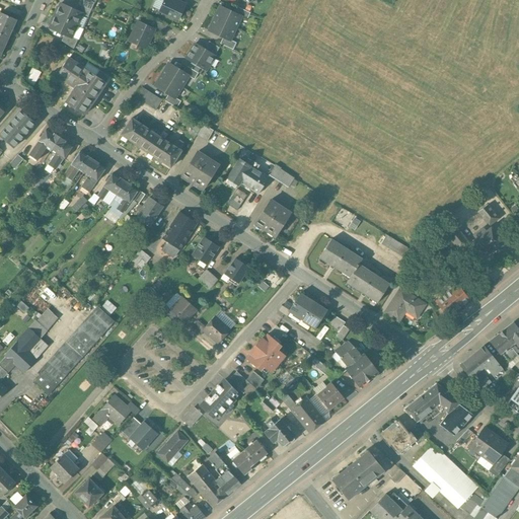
[(89,1),(86,0),(80,0),(78,4),(91,10),(94,3),(89,1)]
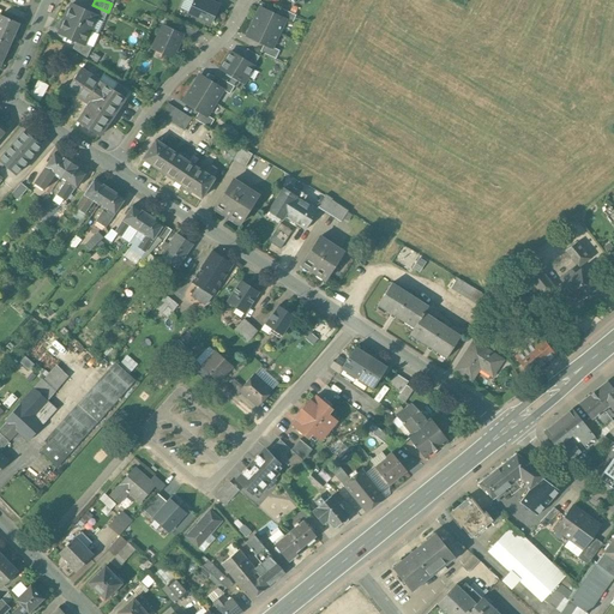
[(208,0),(194,0),(188,13),(211,23),(220,5),(208,0)]
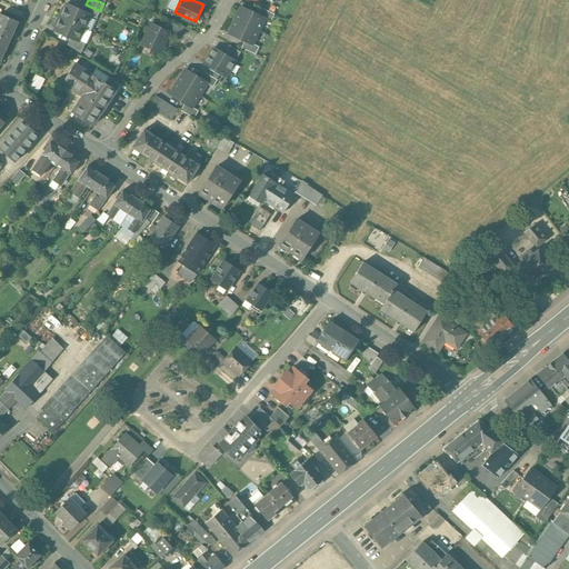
[(82,11),(67,5),(60,18),(83,28),(90,16),(90,15),(82,11)]
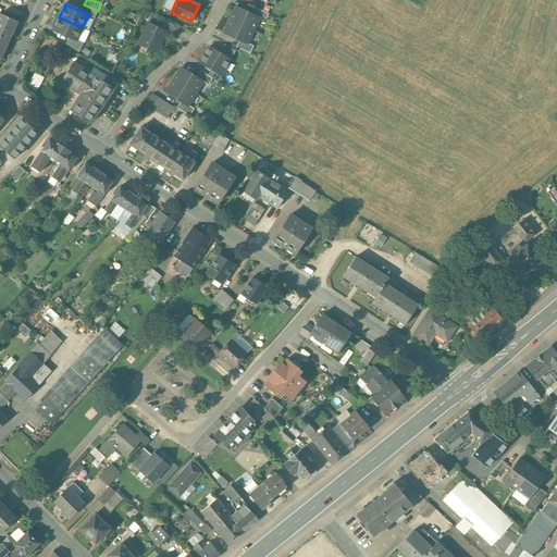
[(98,11),(84,4),(81,11),(88,14),(88,15),(95,17),(98,11)]
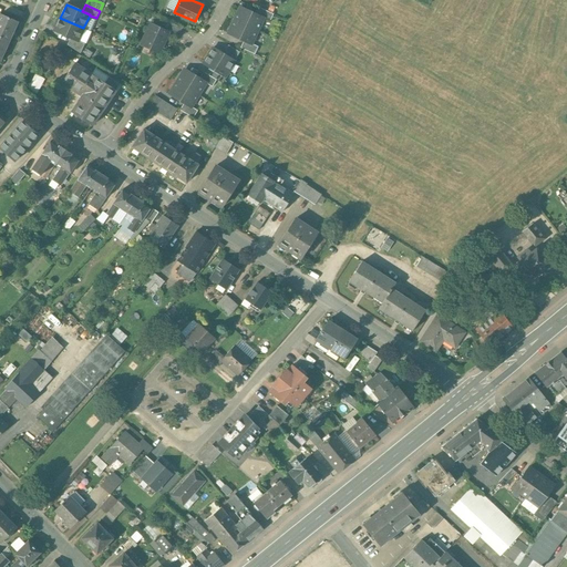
[(256,14),(240,8),(235,20),(257,31),(263,19),(264,18),(256,14)]
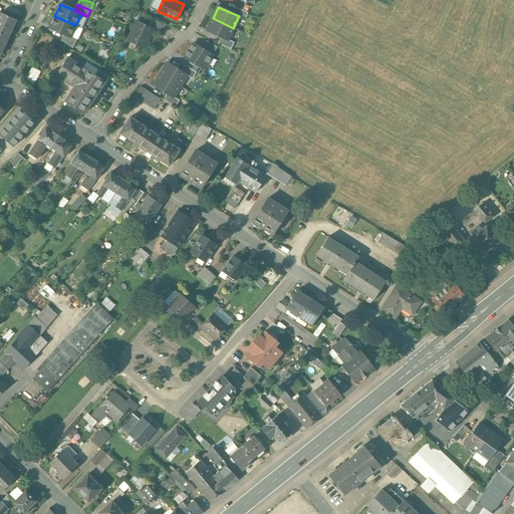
[(248,13),(235,7),(232,13),(239,16),(238,17),(245,19),(248,13)]
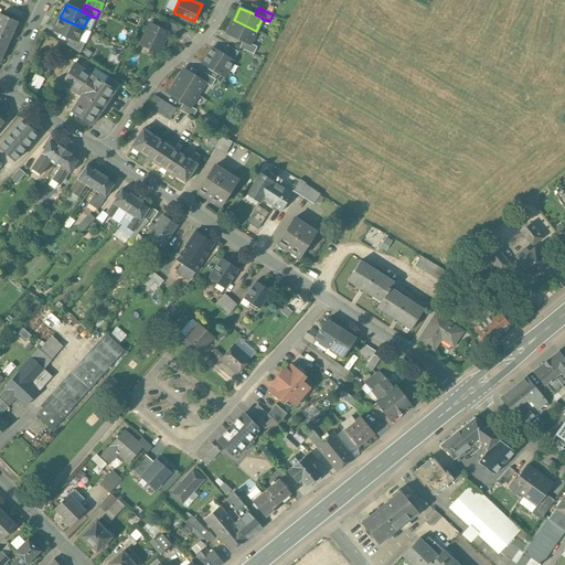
[(18,21),(0,13),(0,14),(0,36),(9,41),(18,21)]
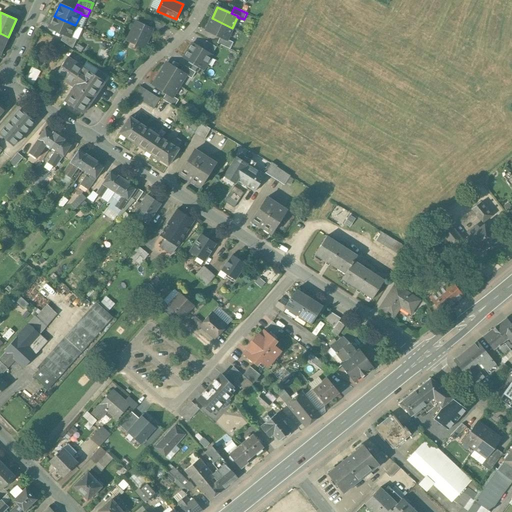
[(75,25),(54,16),(49,27),(64,34),(70,37),(75,25)]
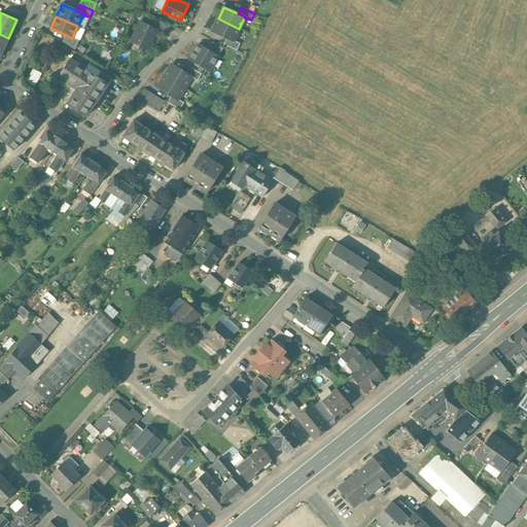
[(239,29),(218,19),(212,31),(226,38),(234,41),(234,40),(239,29)]
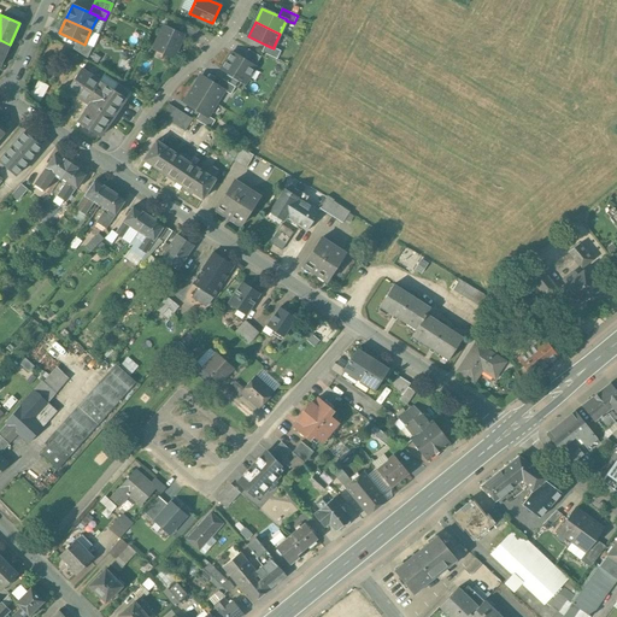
[(198,31),(183,24),(180,30),(195,37),(198,31)]
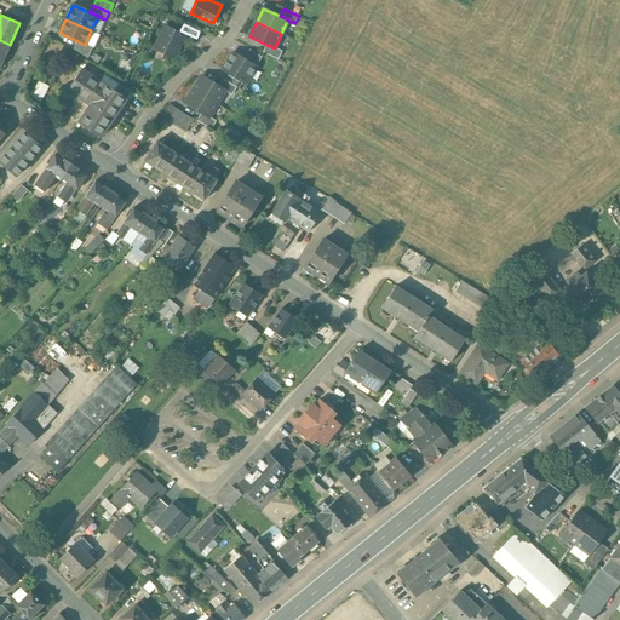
[(184,35),(165,27),(155,50),(173,58),(184,35)]
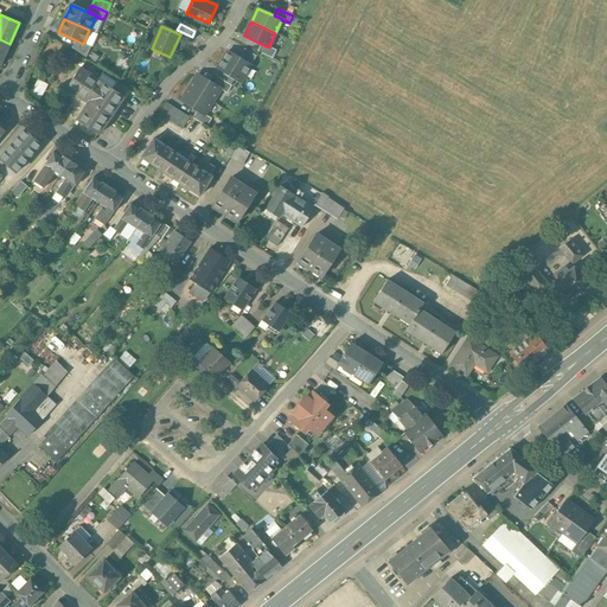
[(83,44),(76,40),(72,48),(87,57),(91,46),(83,44)]
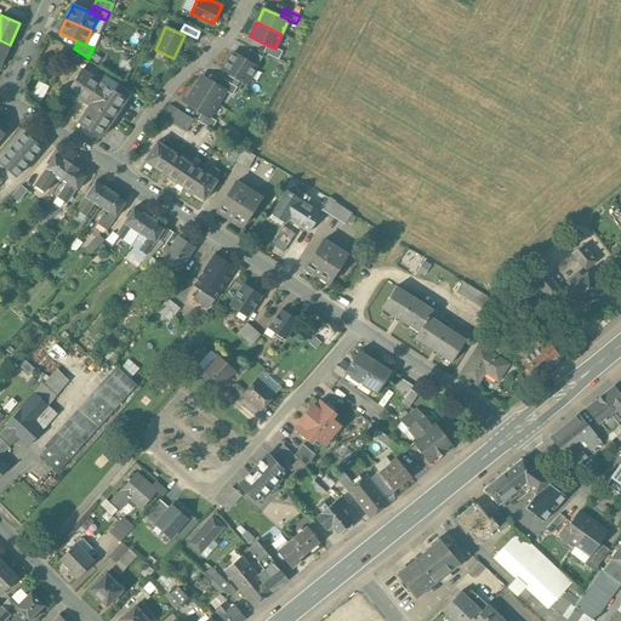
[(275,49),(267,45),(263,52),(279,60),(283,51),(275,47),(275,49)]
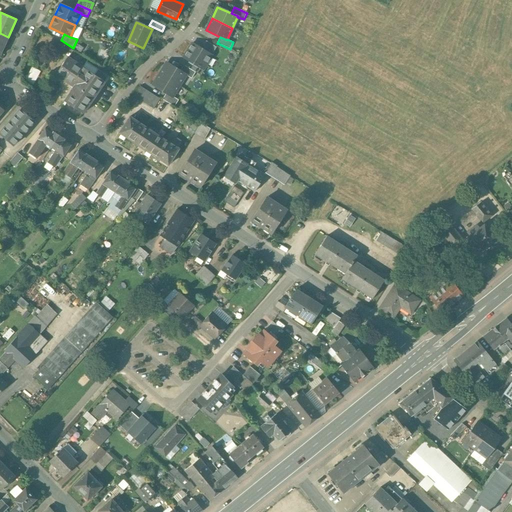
[(216,47),(206,41),(202,48),(212,55),(216,47)]
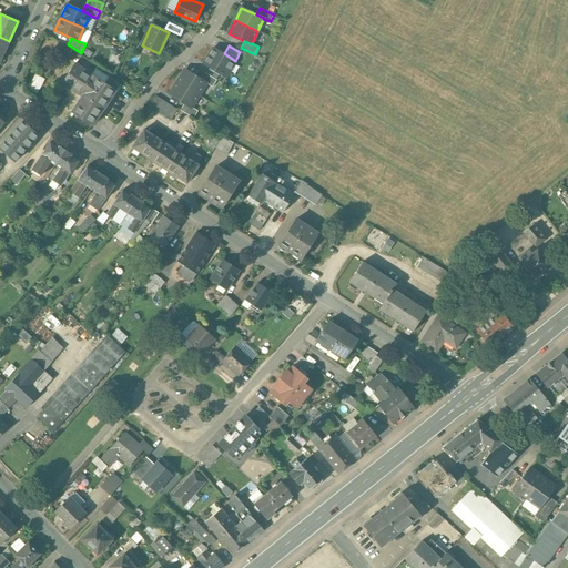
[(224,53),(213,48),(203,64),(215,71),(225,78),(235,61),(224,53)]
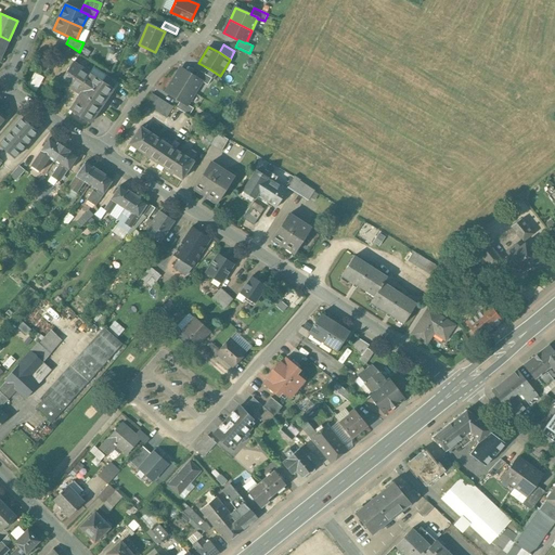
[(90,73),(74,62),(61,81),(80,94),(88,85),(84,81),(90,73)]
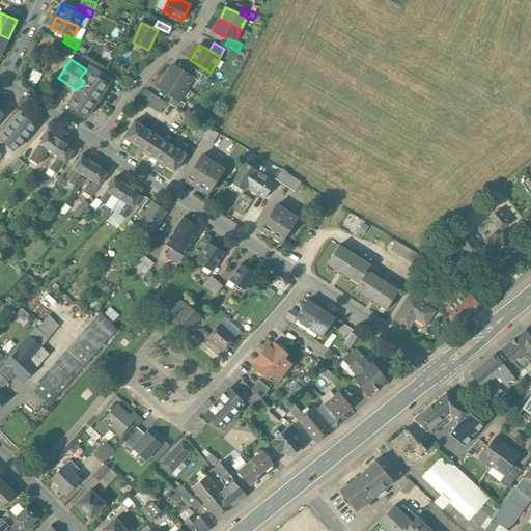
[(187,74),(173,65),(166,77),(186,89),(193,78),(193,77),(187,74)]
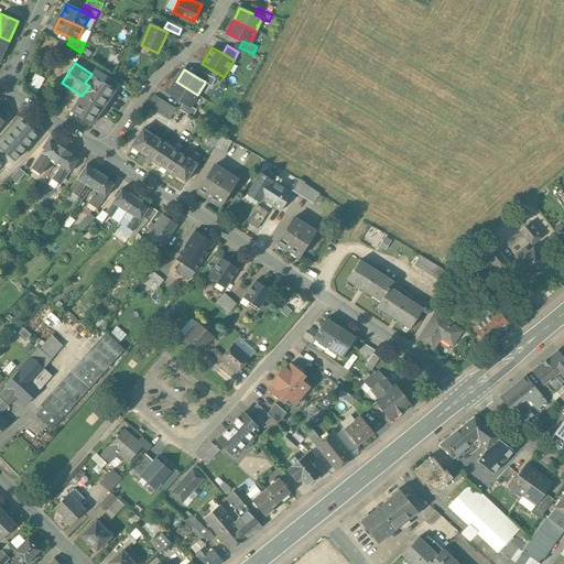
[(224,77),(214,71),(210,76),(215,79),(221,83),(225,77),(224,77)]
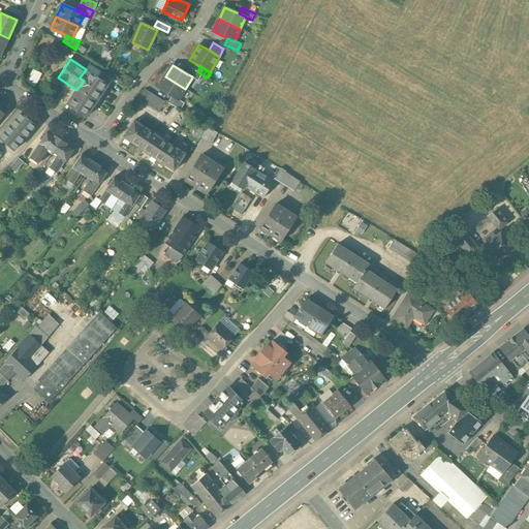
[(197,71),(189,67),(186,73),(192,76),(192,78),(197,81),(201,74),(197,71)]
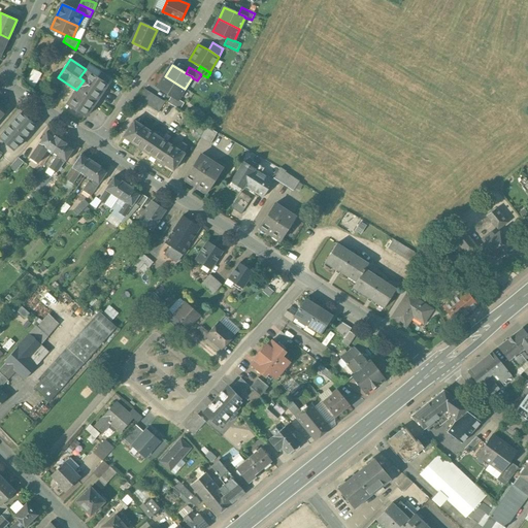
[(27,83),(36,86),(41,72),(32,68),(27,83)]
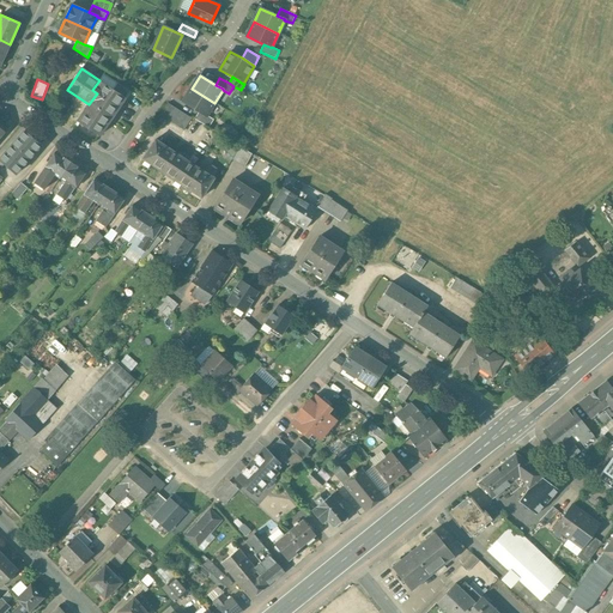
[(99,80),(92,90),(97,93),(89,104),(78,121),(99,135),(126,97),(114,90),(99,80)]
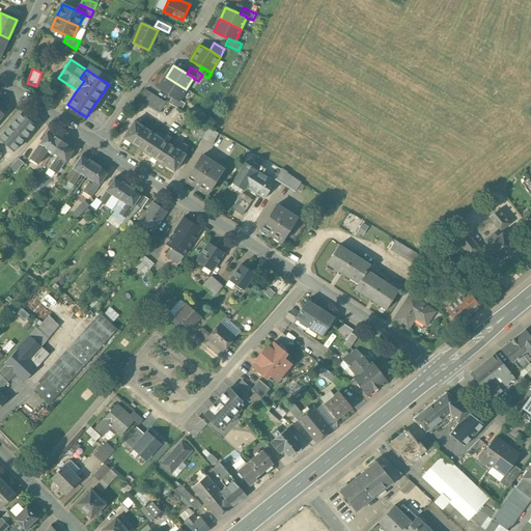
[(112,79),(102,72),(99,78),(109,84),(112,79)]
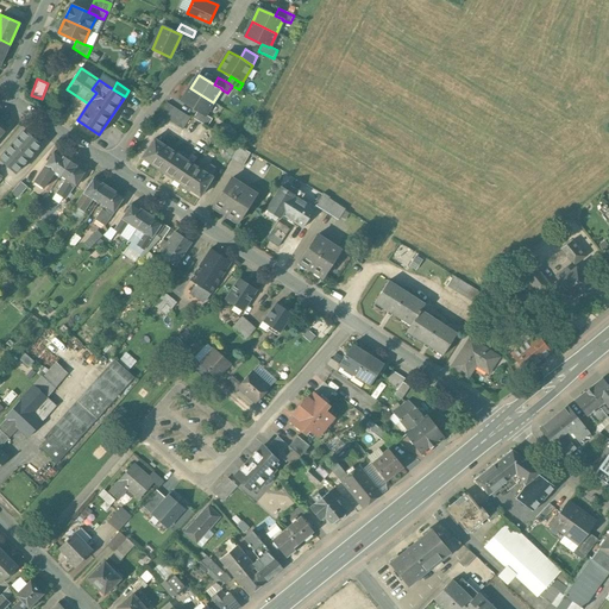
[(213,102),(190,88),(182,101),(198,111),(205,115),(206,114),(213,102)]
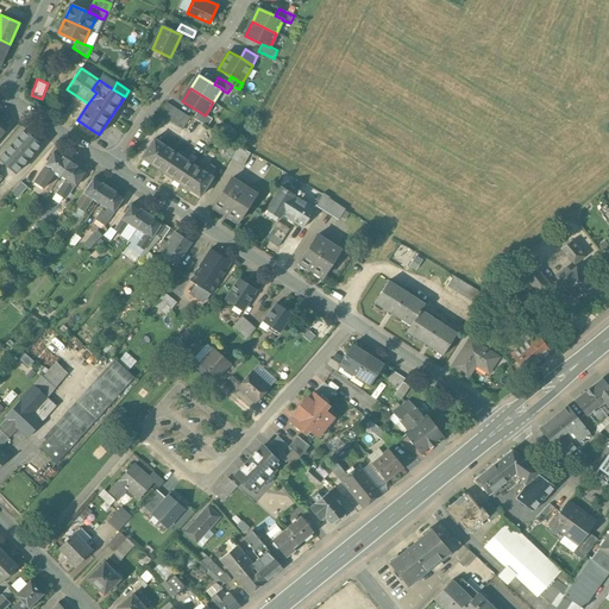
[(190,118),(167,102),(159,114),(183,130),(190,118)]
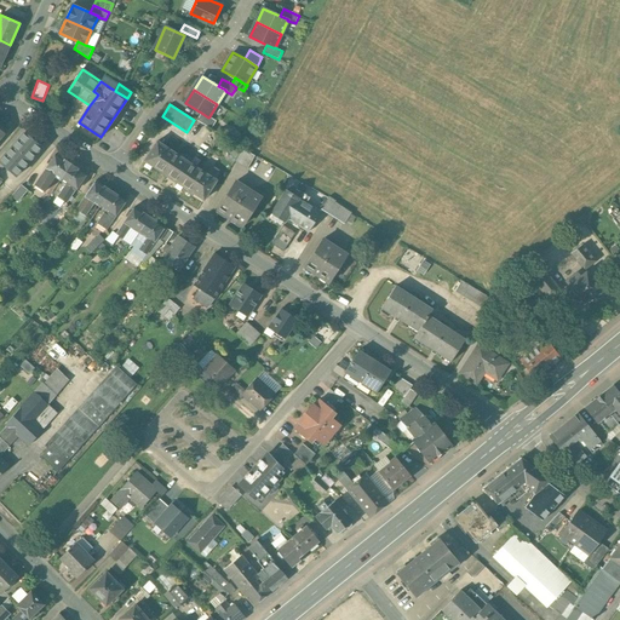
[(216,121),(210,116),(208,118),(201,113),(196,120),(211,130),(216,121)]
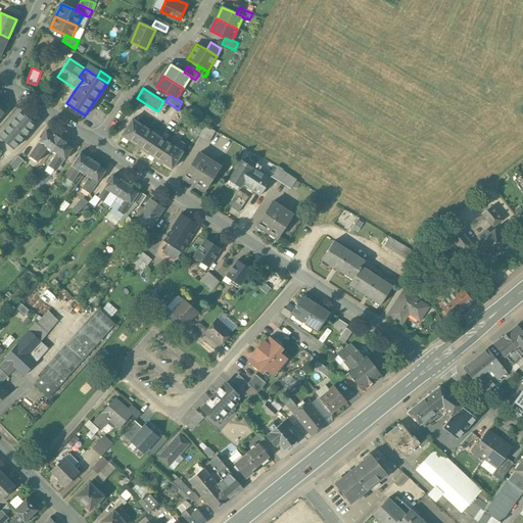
[(20,111),(0,135),(0,136),(13,148),(35,124),(20,111)]
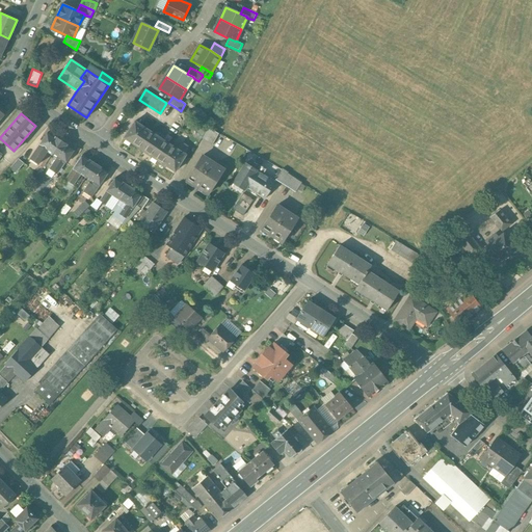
[(135,121),(124,138),(158,161),(159,161),(169,144),(135,121)]
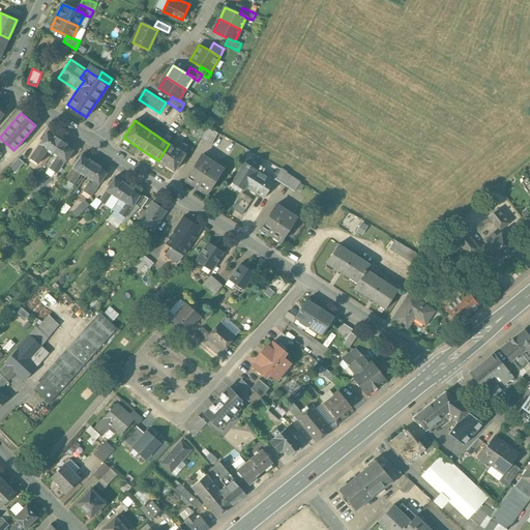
[(206,128),(201,125),(195,137),(200,140),(206,128)]
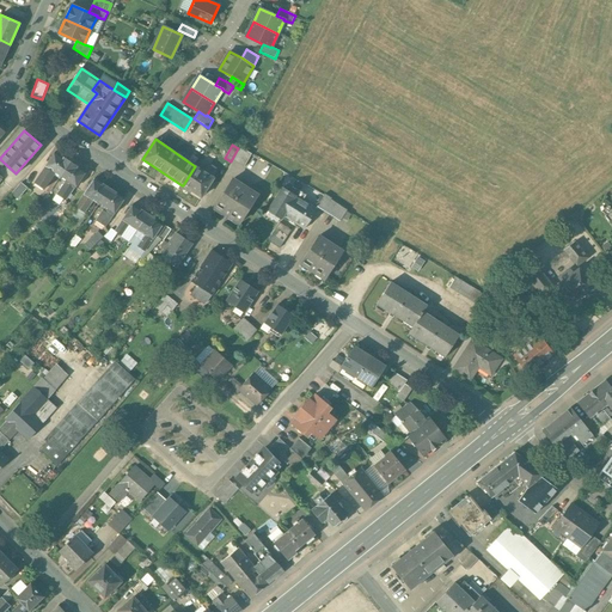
[(252,154),(239,147),(232,160),(244,167),(252,154)]
